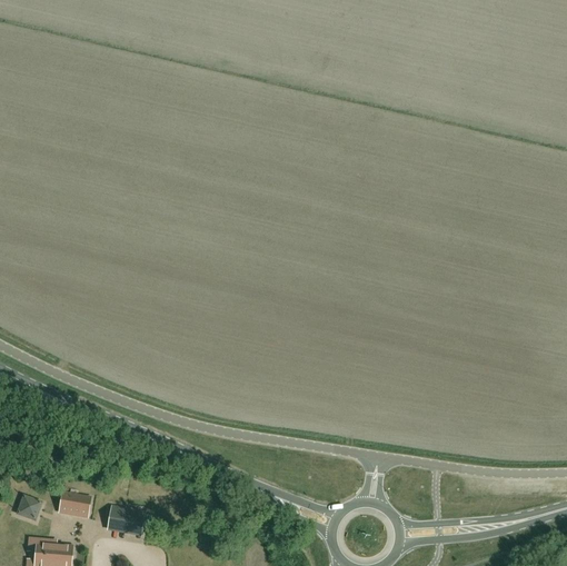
[(85,515),(88,496),(61,490),(59,506),(58,510),(85,515)]
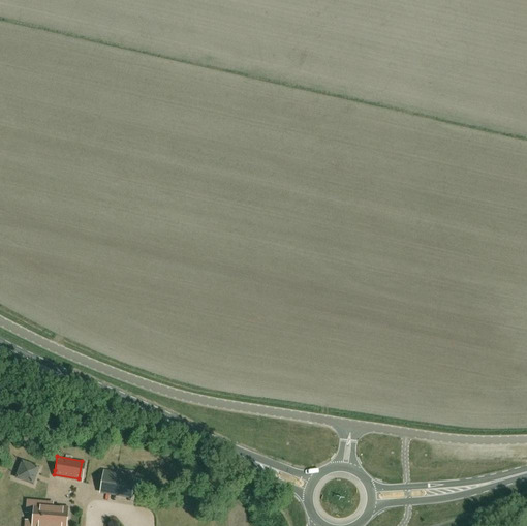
[(30,481),(35,466),(21,461),(16,475),(30,481)]
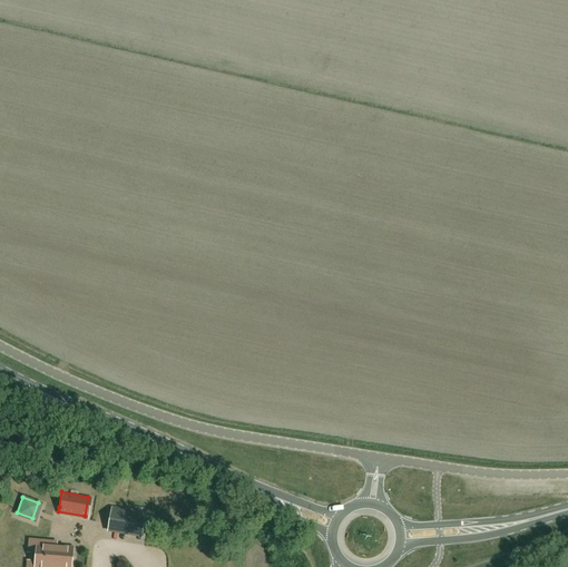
[(139,535),(143,511),(110,506),(106,528),(139,535)]
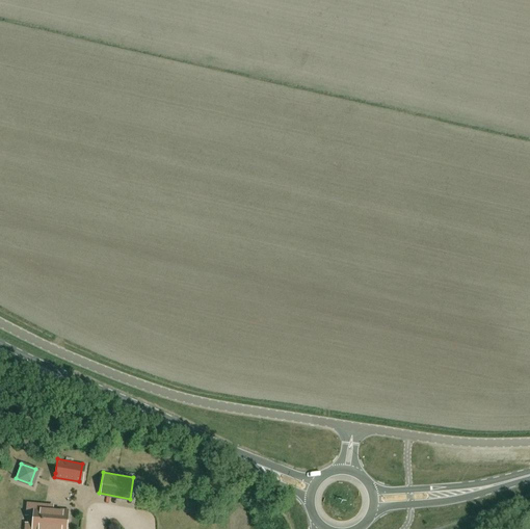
[(63,528),(65,509),(43,507),(43,503),(26,502),(25,513),(32,513),(31,526),(30,528),(63,528)]
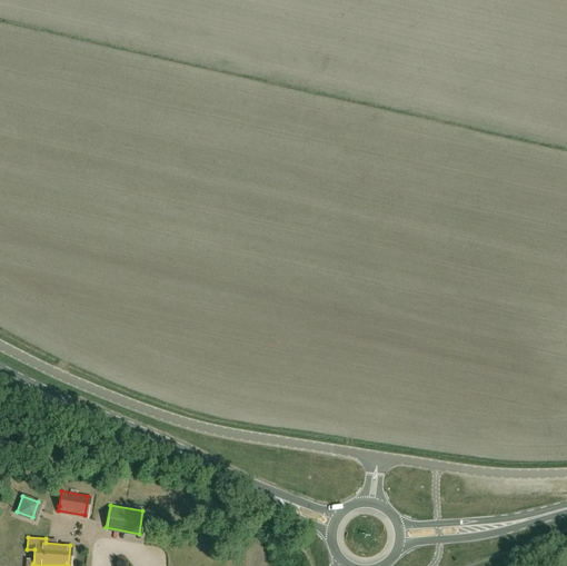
All buildings are outlined.
